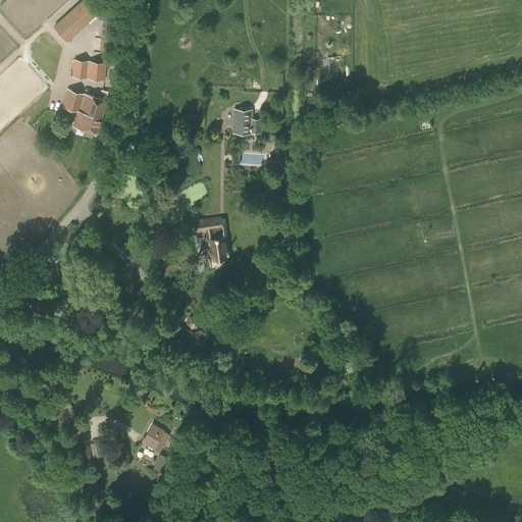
[(86,0),(81,0),(53,25),(67,41),(99,13),(86,0)]
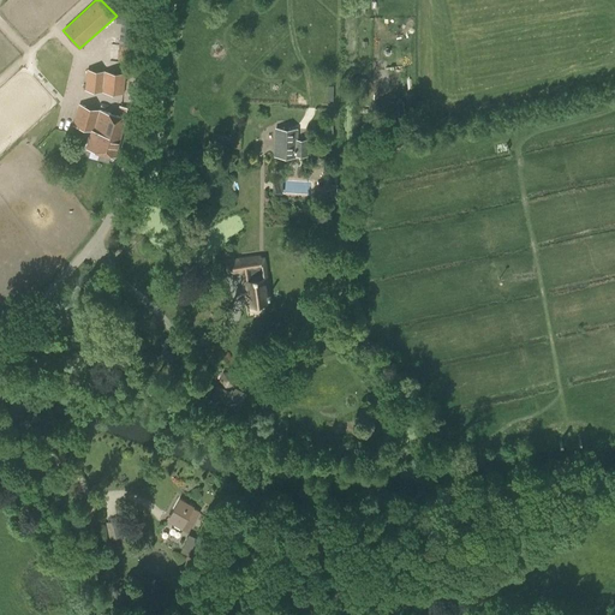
[(123,17),(120,43),(131,43),(133,18),(123,17)]
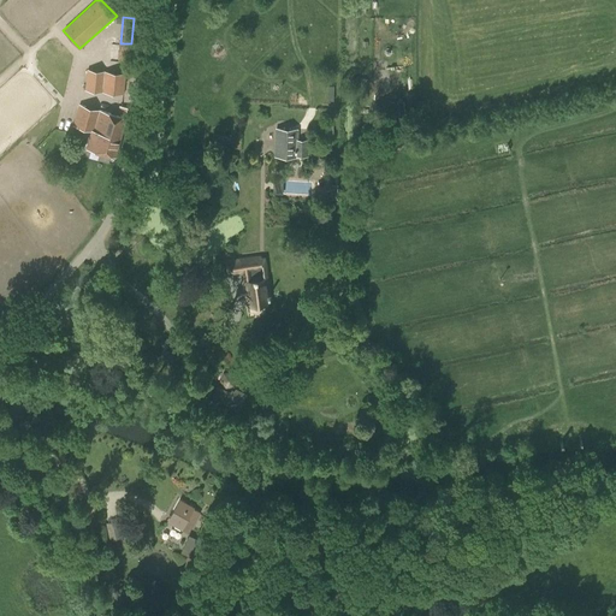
[(126,73),(88,69),(84,90),(124,94),(126,73)]
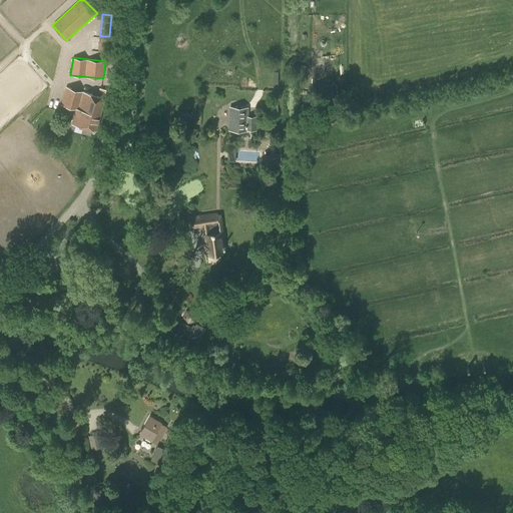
[(75,108),(71,123),(95,130),(104,97),(106,89),(99,87),(96,95),(66,87),(61,105),(75,108)]
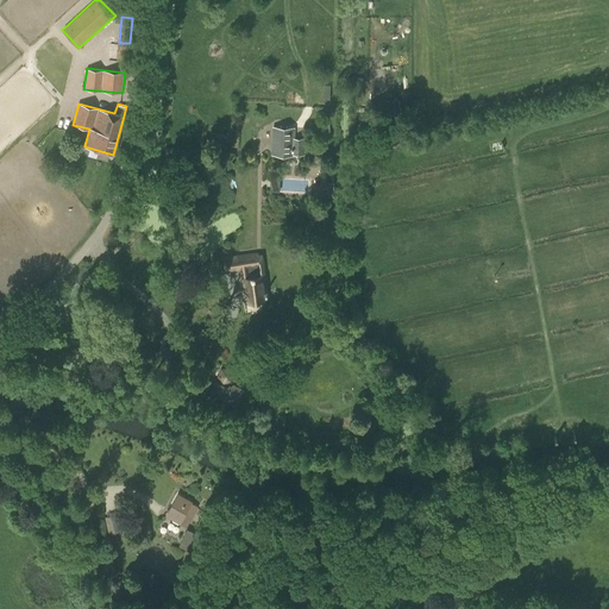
[(305,138),(293,138),(293,129),(274,127),(271,155),(292,156),(292,154),(305,155),(305,138)]
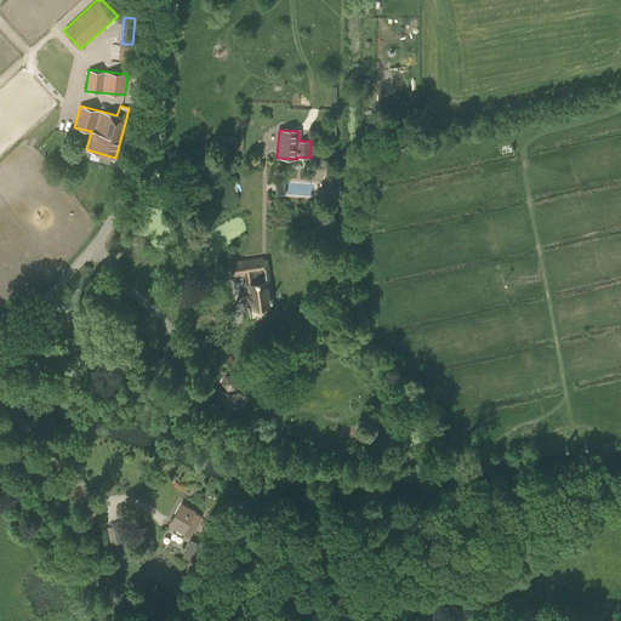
[(275,181),(274,195),(284,197),(285,181),(275,181)]
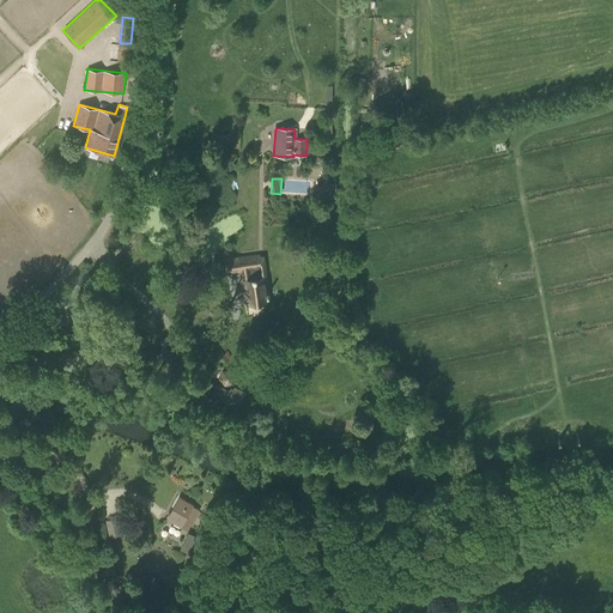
[(224,261),(223,261),(224,273),(241,271),(246,304),(269,301),(265,268),(263,259),(260,259),(260,253),(224,259),(224,261)]
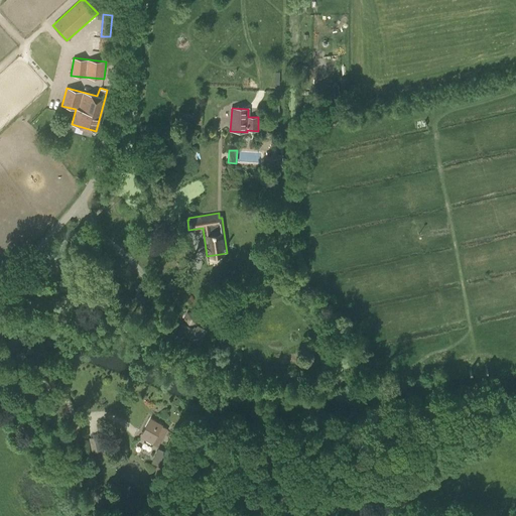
[(181,324),(176,336),(196,344),(200,346),(204,335),(200,334),(201,332),(192,329),(181,324)]
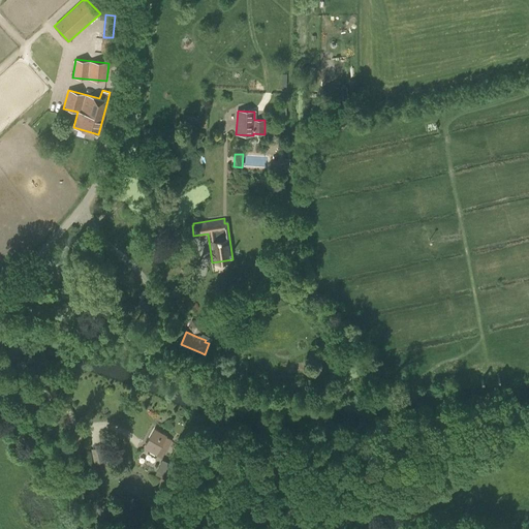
[(154,431),(144,448),(155,456),(161,458),(170,440),(165,437),(154,431)]
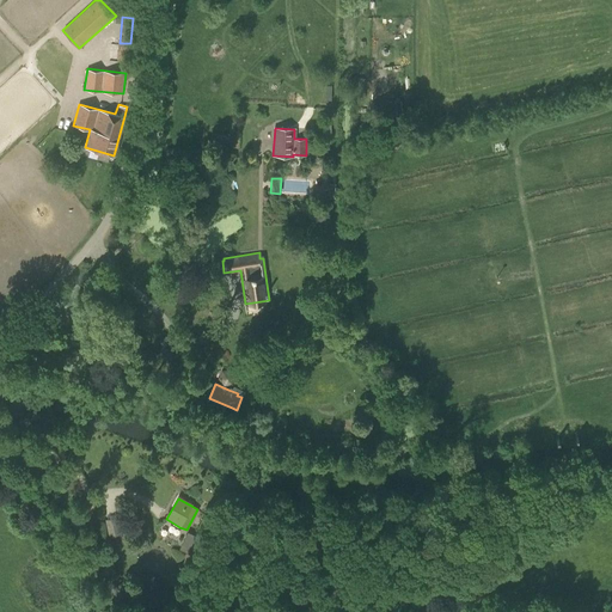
[(188,532),(179,549),(190,555),(199,538),(188,532)]
